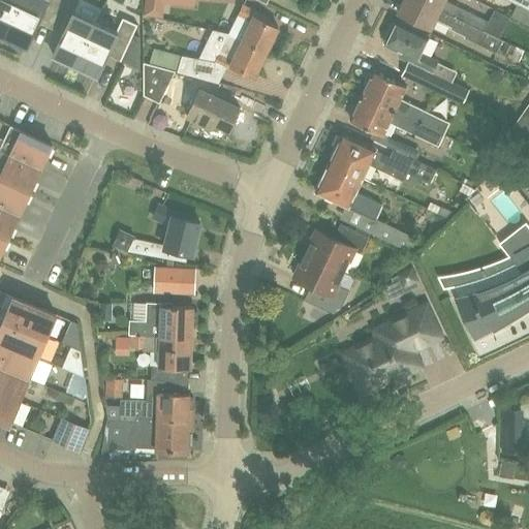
[(0,0),(0,31),(5,34),(21,0),(0,0)]
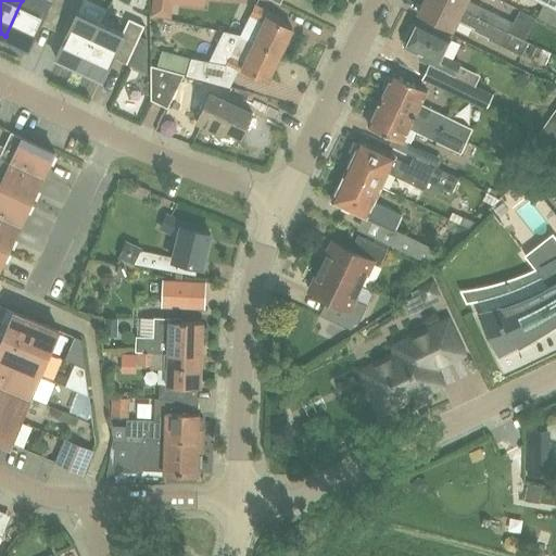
[(22,0),(5,36),(29,47),(40,24),(43,16),(57,23),(66,0),(22,0)]
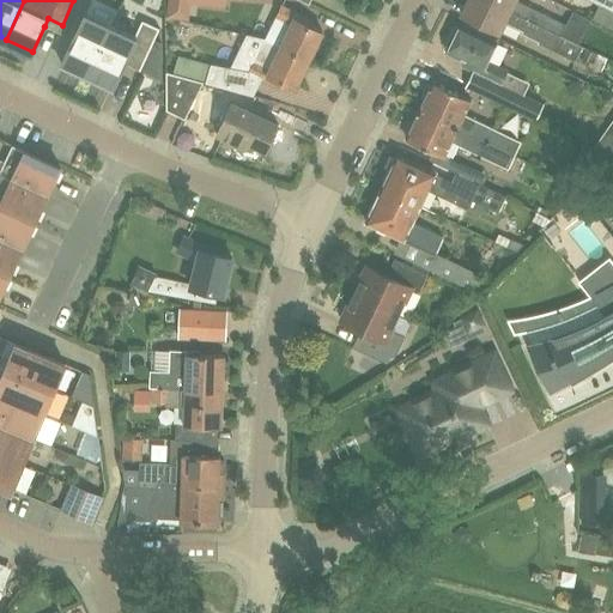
[(73,40),(61,65),(87,77),(111,25),(119,10),(97,0),(73,0),(62,25),(77,31),(73,40)]
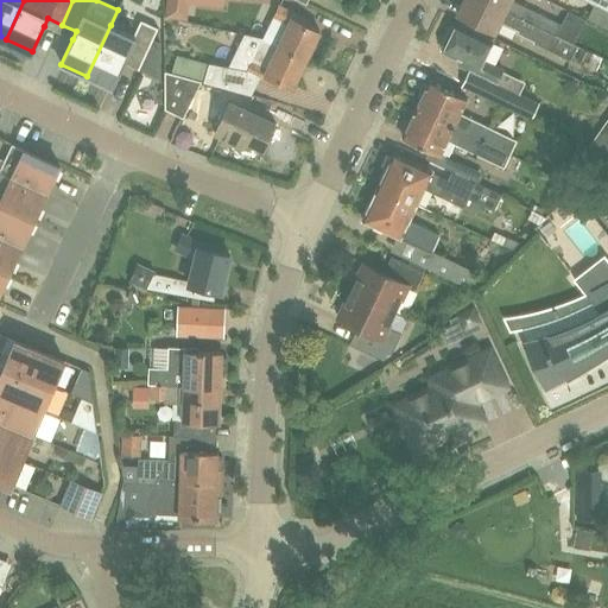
[(514,33),(570,61),(578,45),(556,35),(555,36),(534,26),(481,0),(467,0),(460,14),(494,32),(499,21),(517,30),(514,33)]
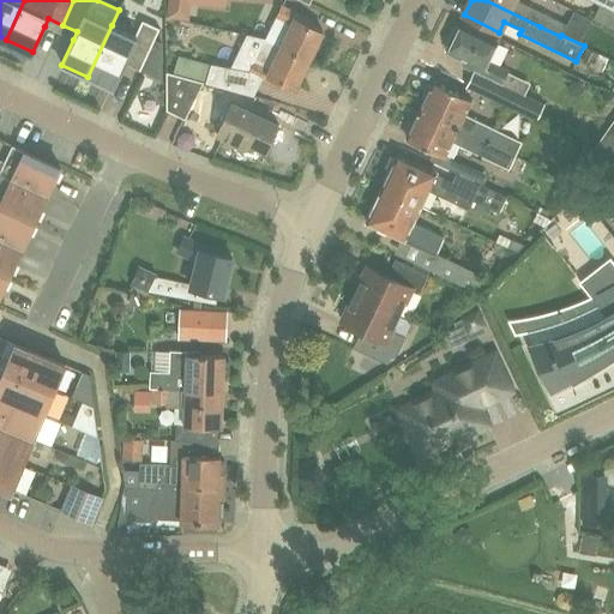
[(486,0),(540,26),(560,36),(561,35),(566,24),(518,0),(486,0)]
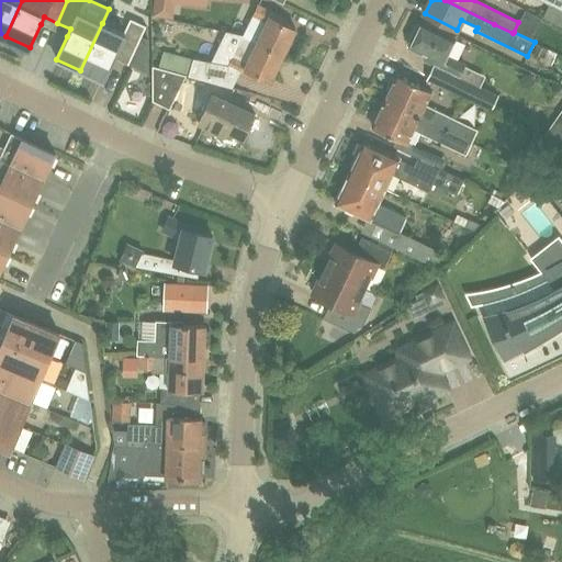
[(253,17),(244,35),(283,55),(296,29),(284,23),(287,19),(258,4),(253,17)]
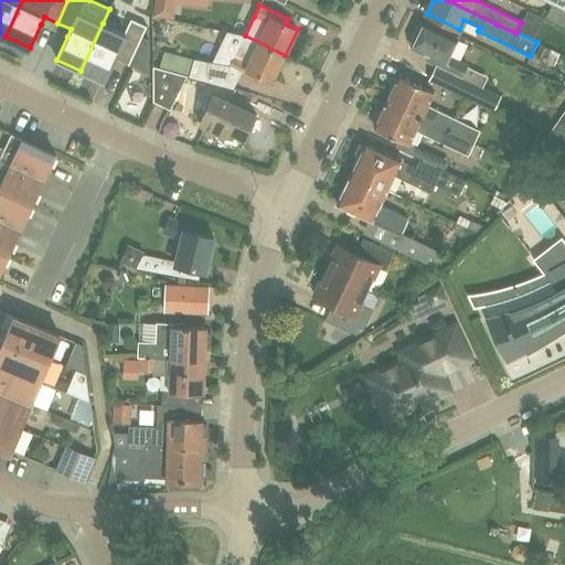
[(529,10),(519,33),(535,41),(546,18),(529,10)]
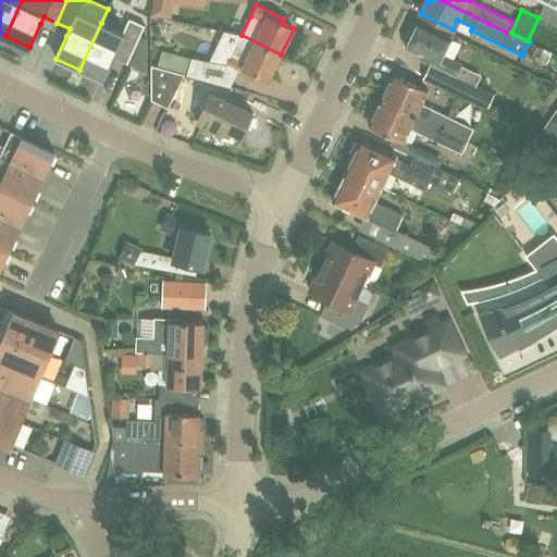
[(101,23),(79,70),(102,81),(116,50),(131,57),(140,36),(145,26),(130,20),(123,33),(101,23)]
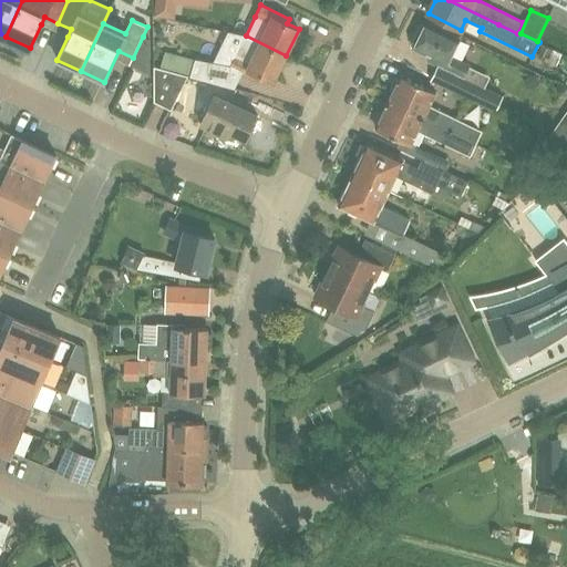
[(439,60),(436,64),(437,65),(431,82),(495,113),(504,96),(485,88),(462,78),(468,64),(451,55),(460,38),(426,21),(413,48),(439,60)]
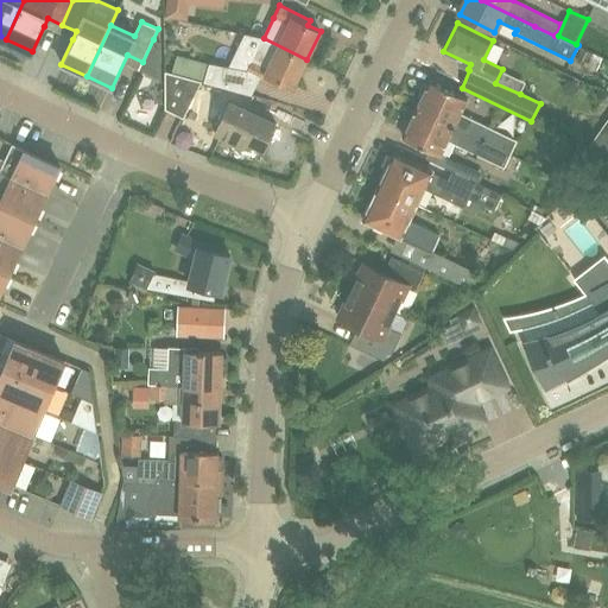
[(209,63),(204,81),(204,82),(252,95),(260,77),(278,86),(280,82),(293,88),(306,59),(264,38),(254,58),(248,70),(209,63)]
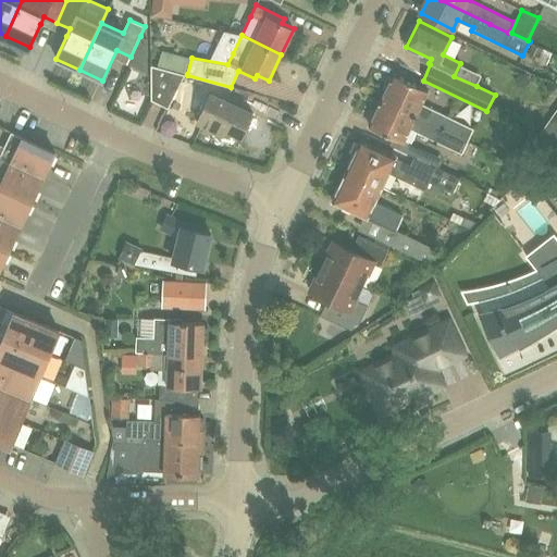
[(168,108),(185,75),(152,65),(152,100),(168,108)]
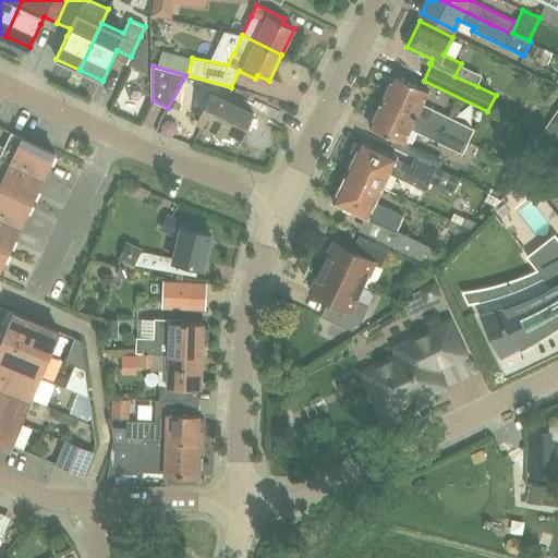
[(393,74),(381,99),(416,117),(428,122),(445,130),(468,141),(474,129),(422,105),(428,91),(393,74)]
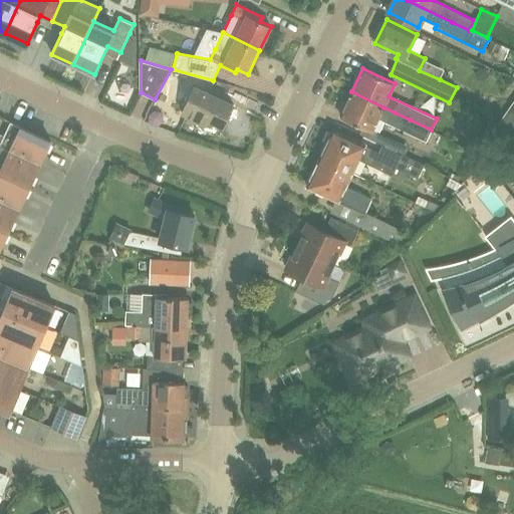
[(182,86),(174,101),(185,106),(182,112),(206,123),(208,118),(223,125),(233,103),(195,85),(192,91),(182,86)]
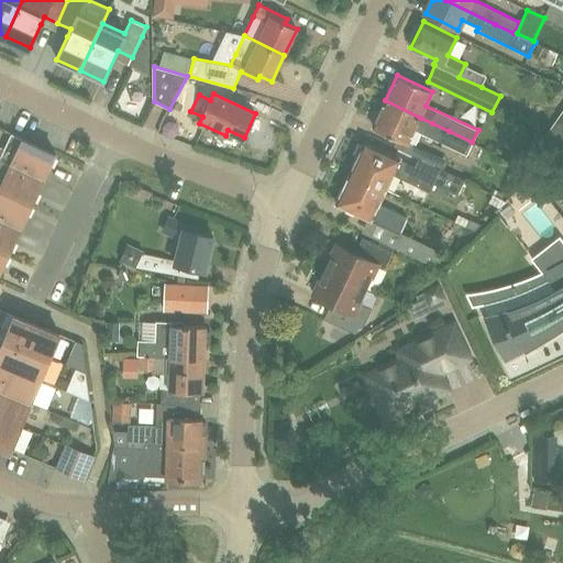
[(420,118),(385,100),(373,127),(408,143),(415,130),(466,154),(472,142),(449,131),(432,123),(420,118)]
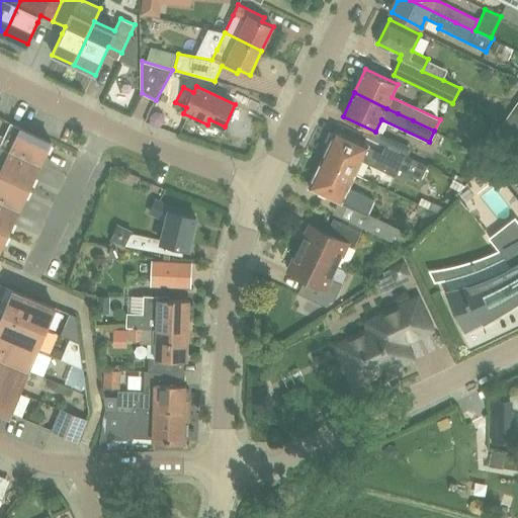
[(517,130),(517,115),(512,110),(501,126),(513,136),(517,130)]
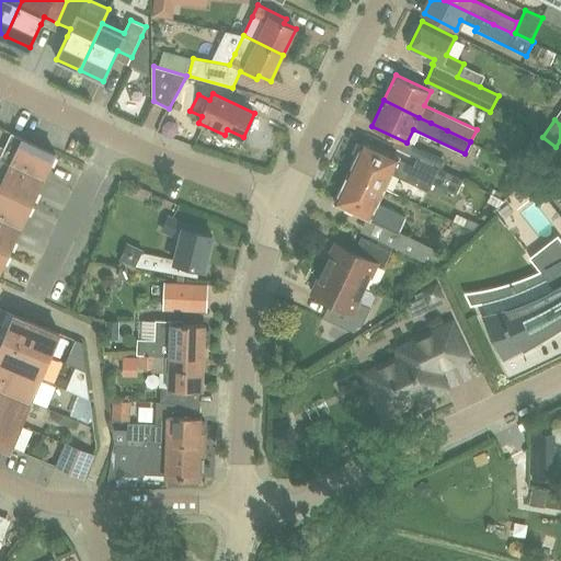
[(0,157),(44,178),(55,152),(11,133),(4,148),(0,145),(0,157)]
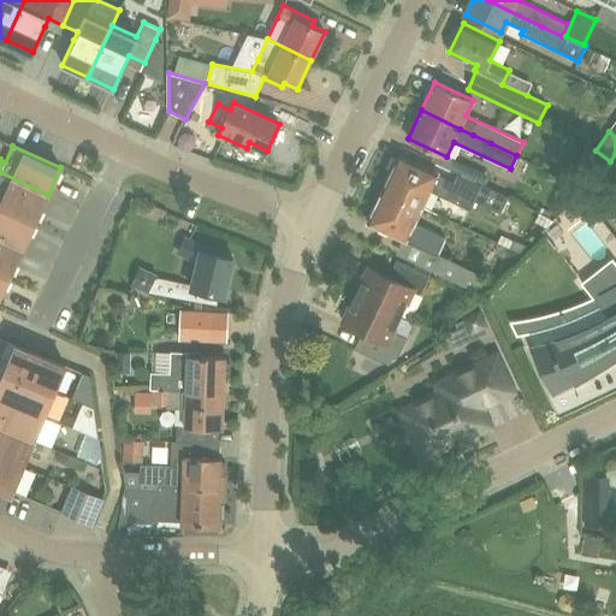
[(460,173),(455,182),(400,155),(384,190),(421,207),(430,190),(471,209),(475,201),(502,213),(509,196),(485,185),(460,173)]
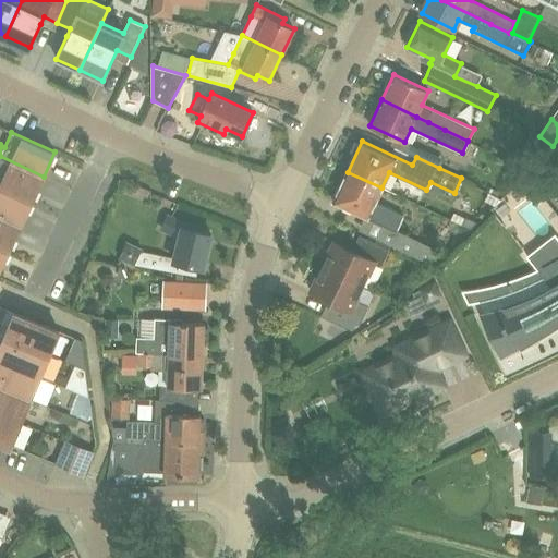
[(44,177),(0,156),(0,186),(19,195),(32,202),(44,177)]
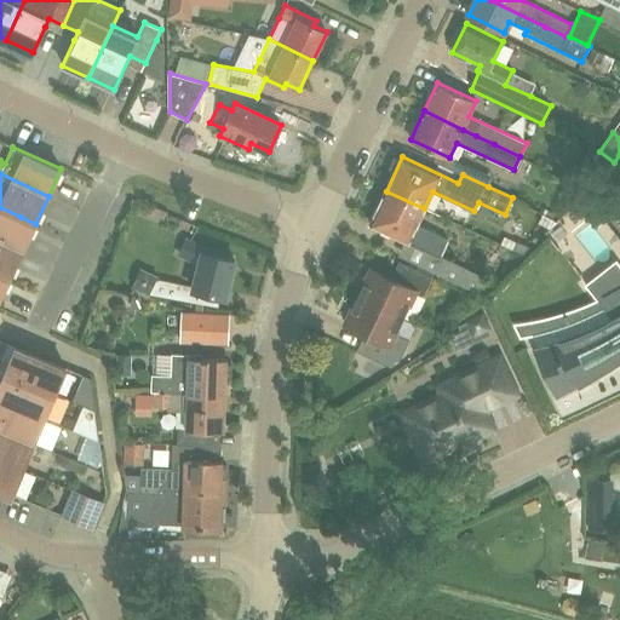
[(424,208),(386,191),(371,224),(406,240),(399,256),(482,294),(489,279),(440,256),(448,239),(417,224),(424,208)]
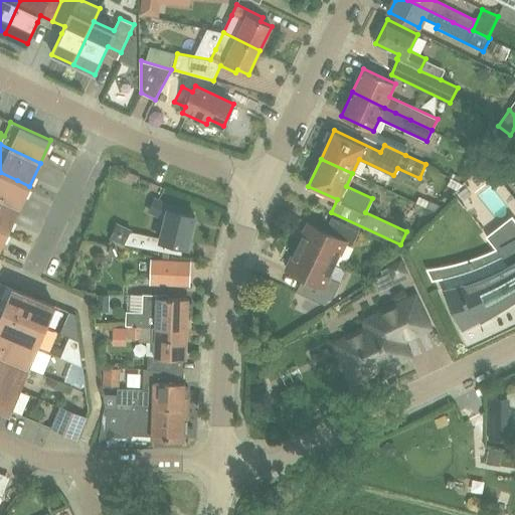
[(0,199),(18,208),(29,186),(17,180),(0,172),(0,199)]
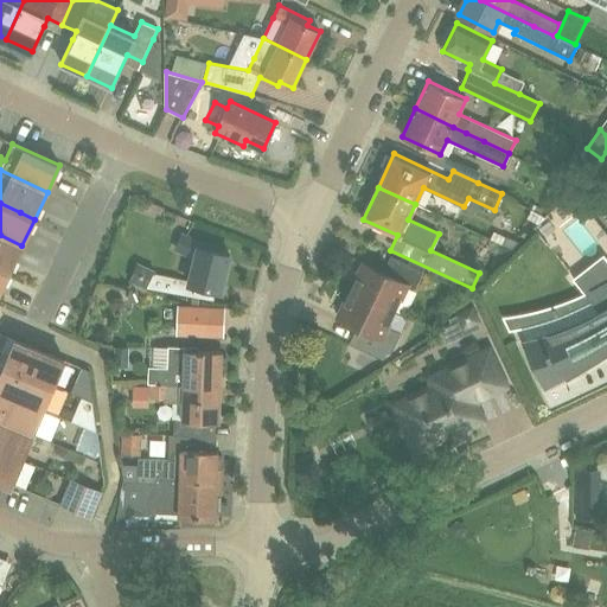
[(519,243),(508,237),(506,238),(494,232),(491,240),(511,250),(519,243)]
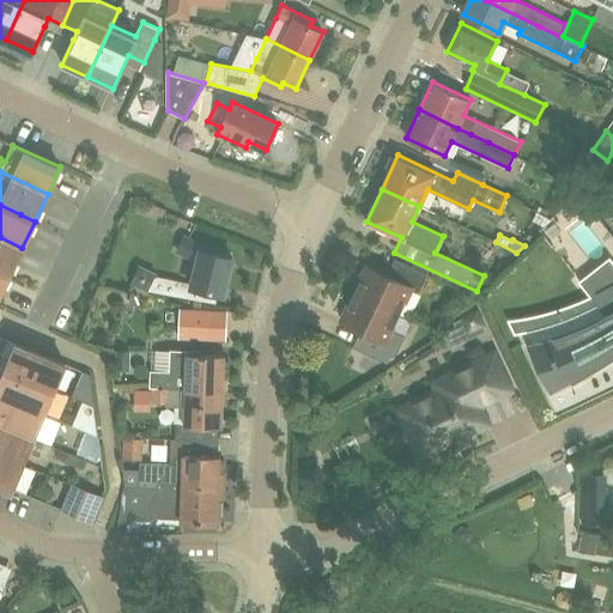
[(22,248),(0,237),(0,271),(10,275),(22,248)]
